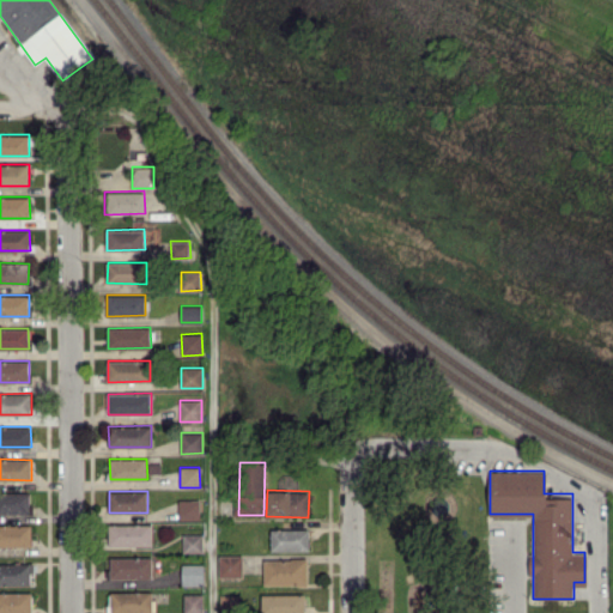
[(29,492),(0,492),(0,513),(30,513),(29,492)]
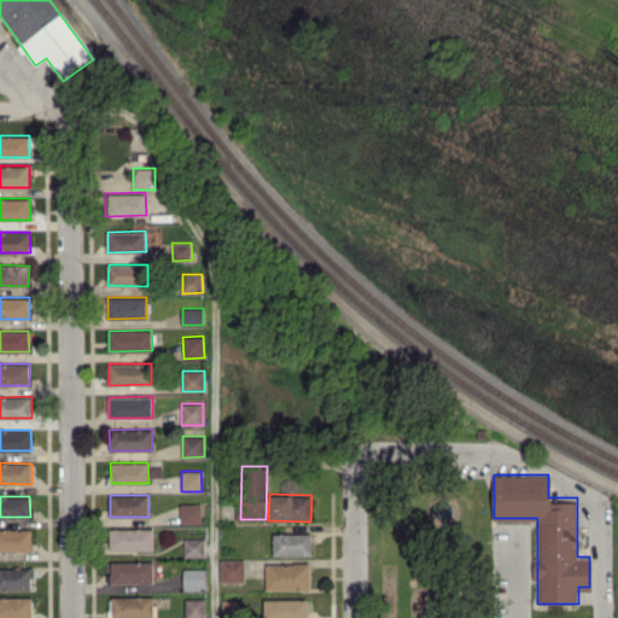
[(202,523),(200,503),(179,505),(180,524),(202,523)]
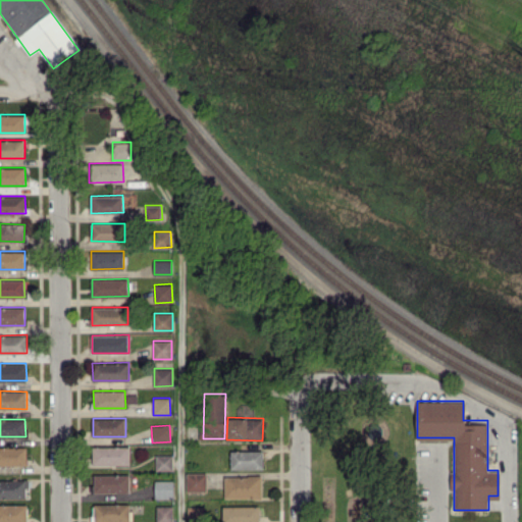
[(94,465),(129,464),(129,446),(94,447),(94,465)]
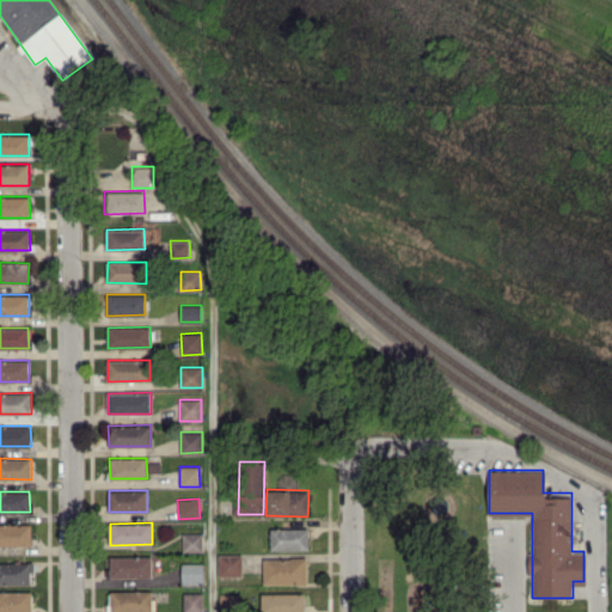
[(0,524),(0,545),(31,545),(31,524),(0,524)]
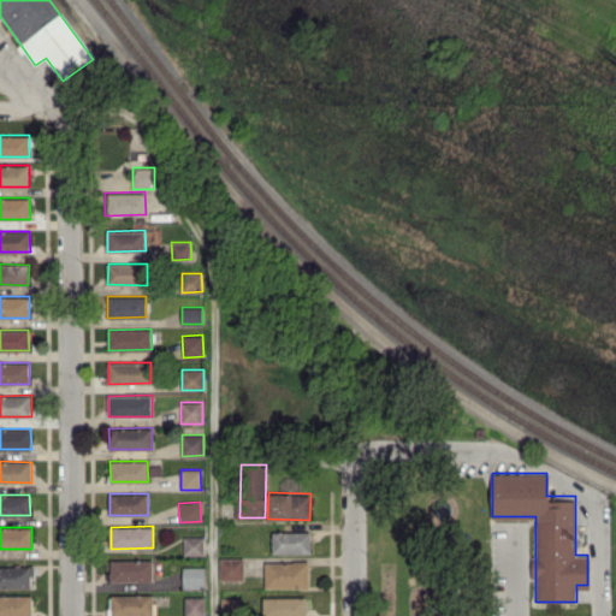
[(273,554),(311,552),(311,531),(272,532),(273,554)]
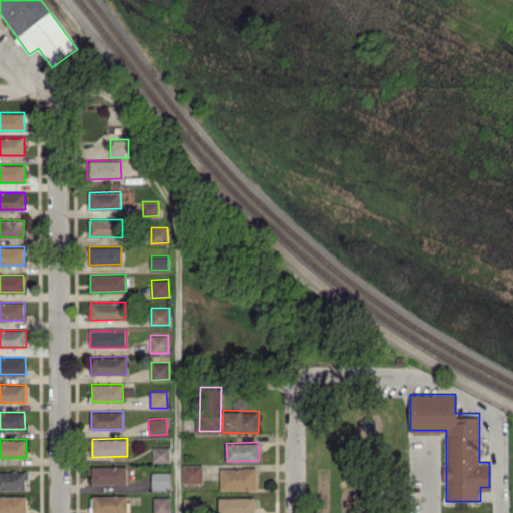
[(169,462),(169,447),(152,447),(152,462),(169,462)]
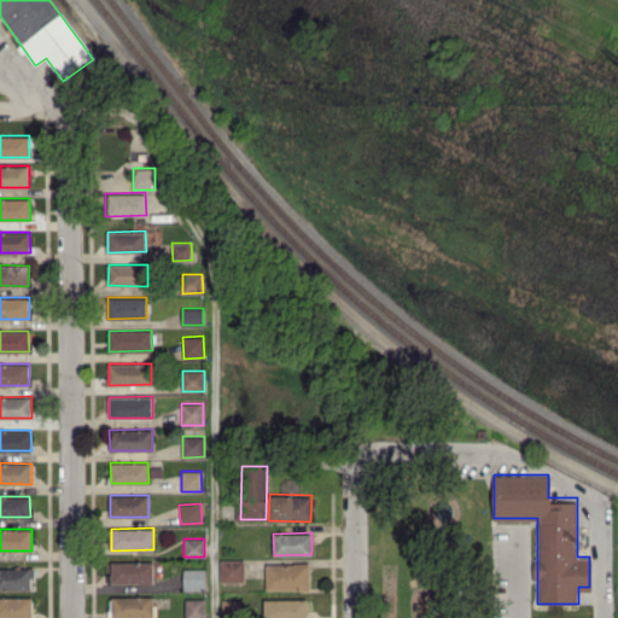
[(244,582),(244,559),(221,559),(221,582),(244,582)]
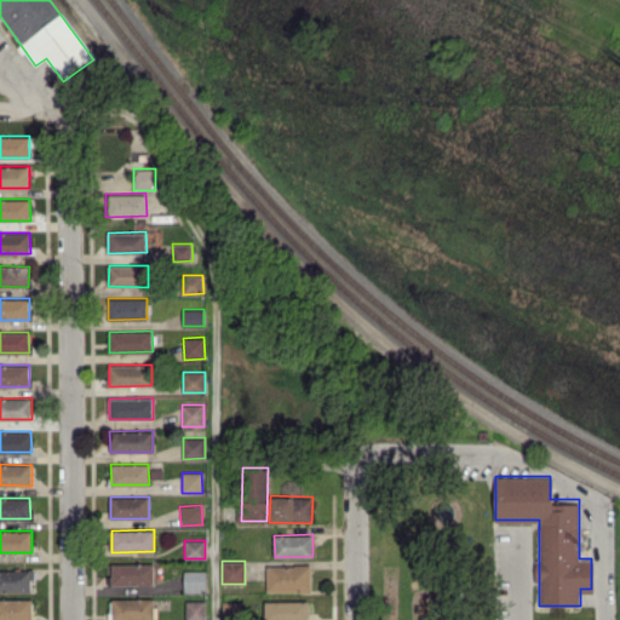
[(112,563),(112,585),(154,584),(154,563),(112,563)]
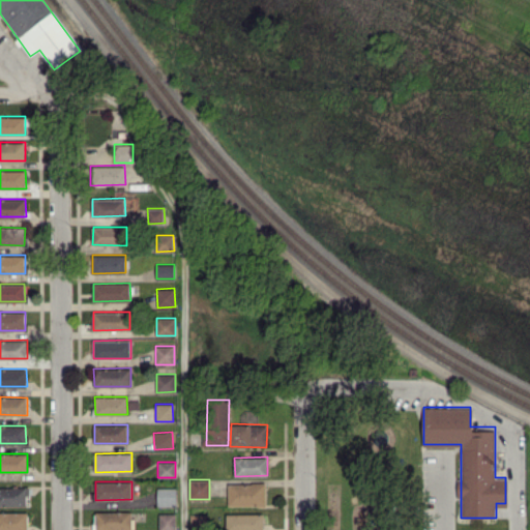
[(229,505),(266,505),(265,482),(228,483),(229,505)]
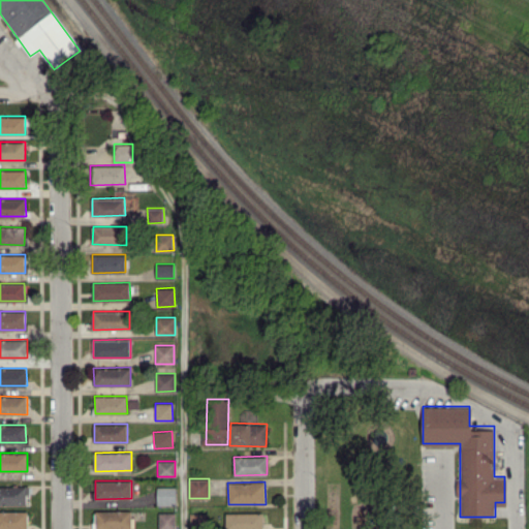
[(0,486),(0,504),(27,504),(27,486),(0,486)]
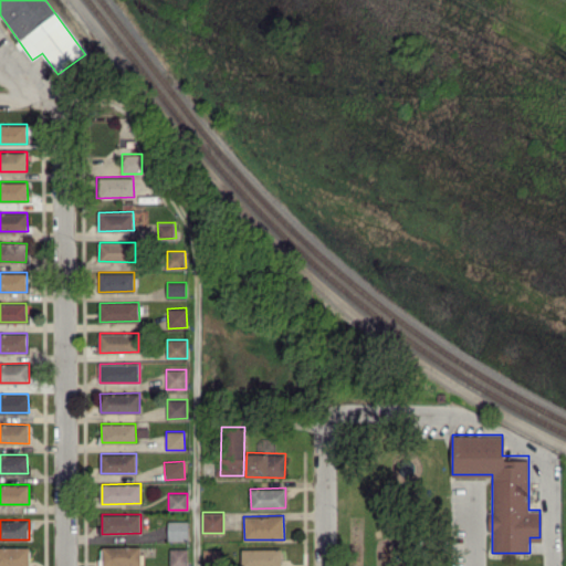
[(188,521),(168,521),(168,540),(188,541),(188,521)]
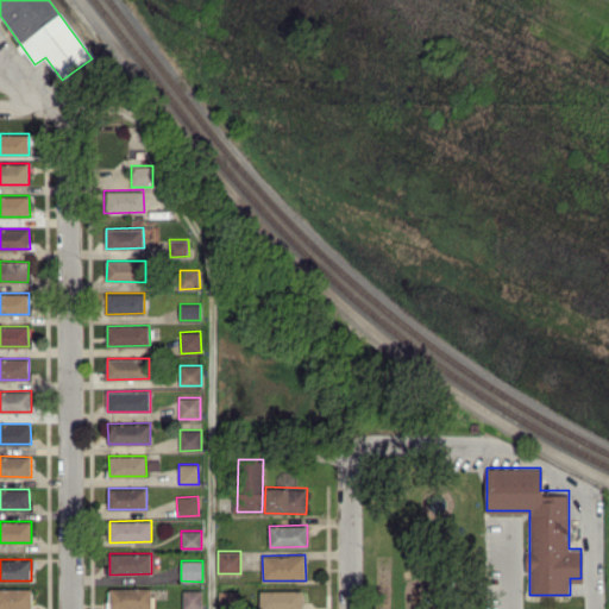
[(31,608),(32,589),(0,588),(0,608),(31,608)]
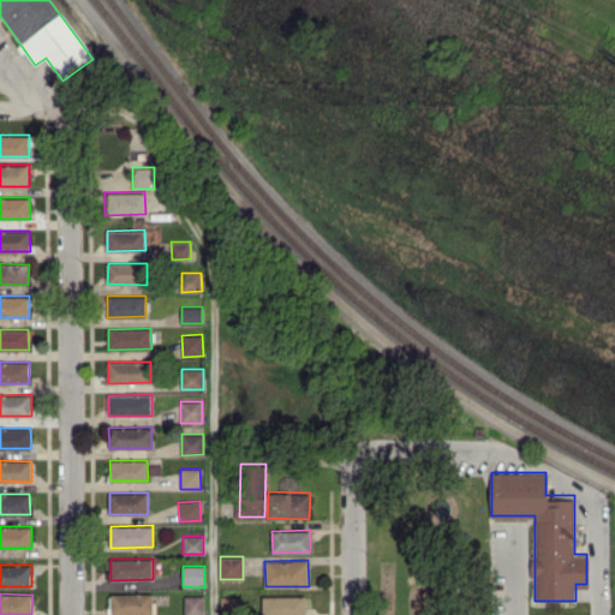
[(153,593),(111,593),(111,614),(153,614),(153,593)]
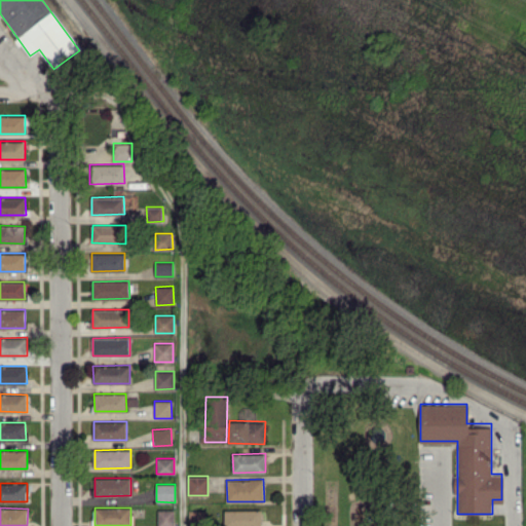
[(174,509),(157,510),(158,525),(175,525),(174,509)]
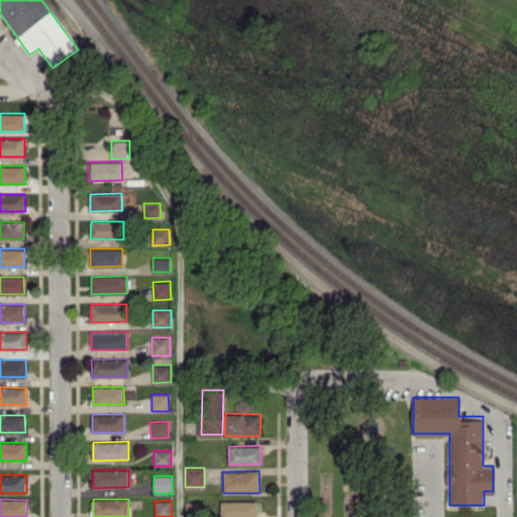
[(201,502),(185,501),(185,514),(200,515),(201,502)]
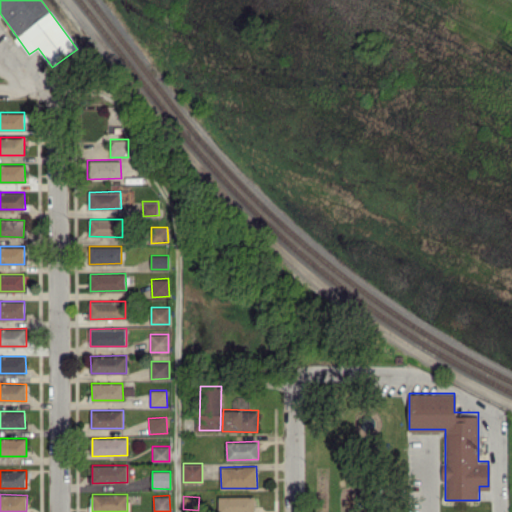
[(254,511),(254,496),(218,496),(218,511),(254,511)]
